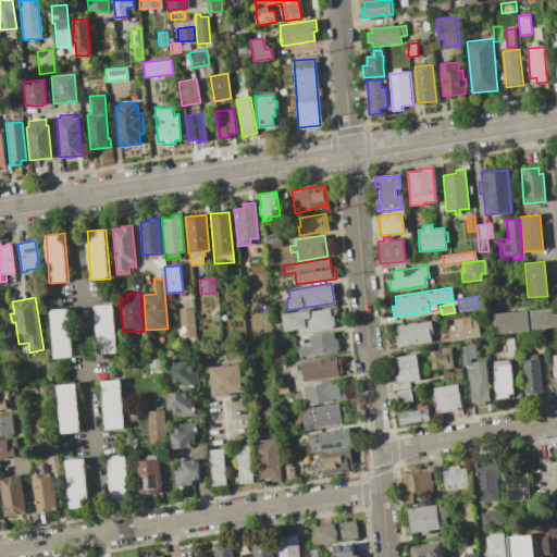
[(118,354),(114,305),(95,307),(99,355),(118,354)]
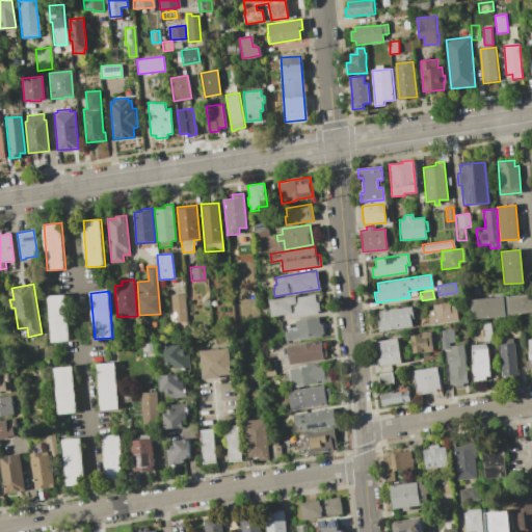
[(184,293),(186,320),(173,321),(169,295),(184,293)]
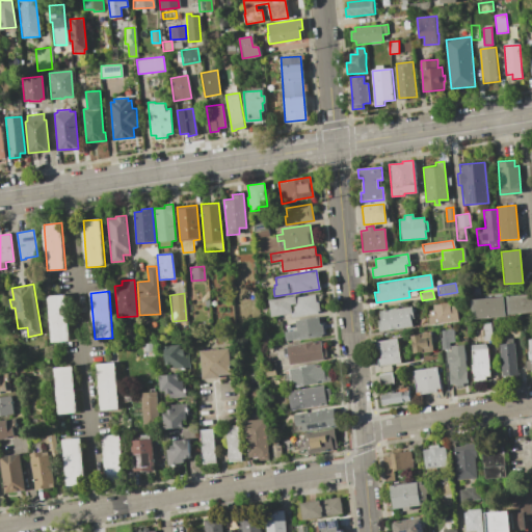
[(531,293),(531,312),(507,315),(505,296),(531,293)]
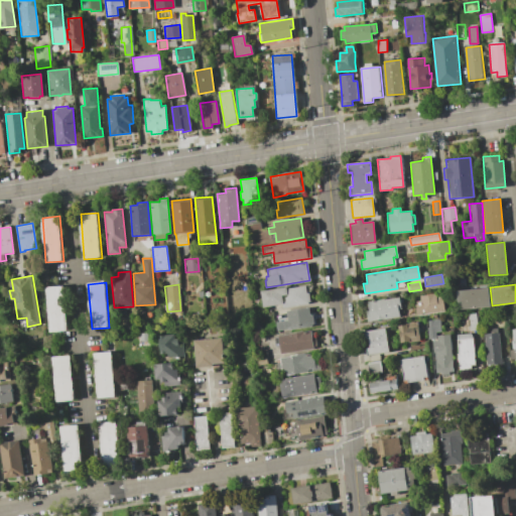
[(286,287),(286,288),(305,285),(306,293),(308,292),(309,301),(307,301),(308,303),(282,307),(282,303),(262,306),(260,291),(286,287)]
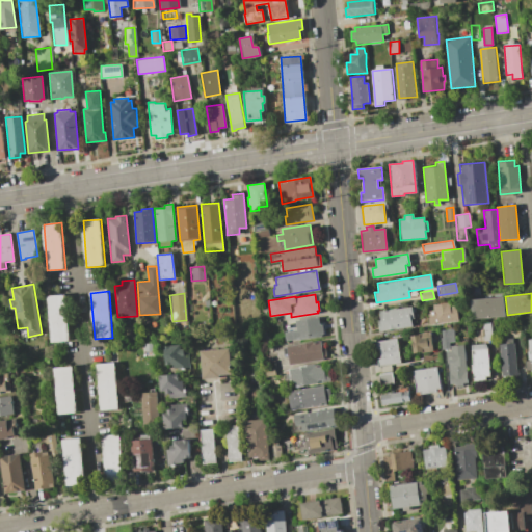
[(71,341),(67,295),(49,296),(52,343),(71,341)]
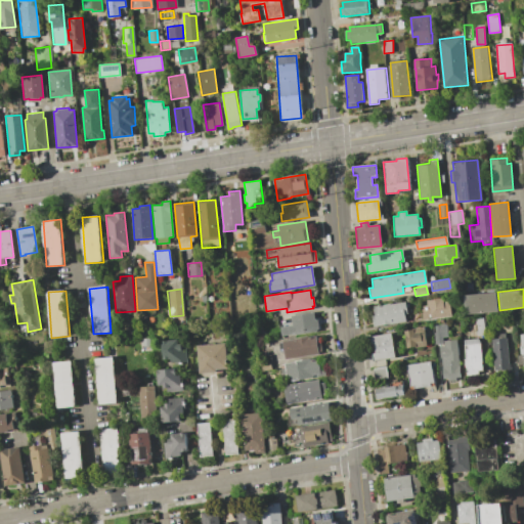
[(495,292),(496,310),(465,313),(464,295),(495,292)]
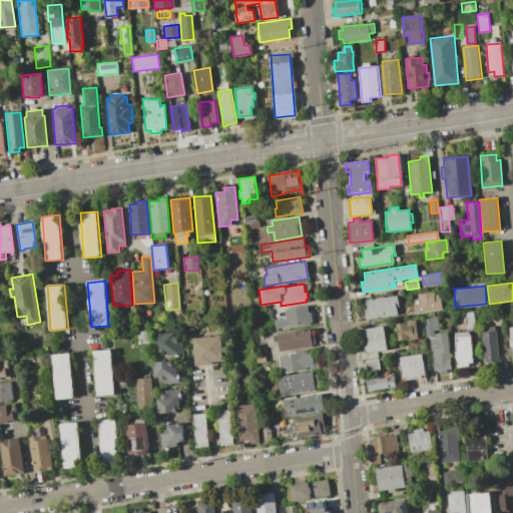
[(413,303),(413,300),(417,299),(417,295),(432,292),(433,296),(438,295),(441,309),(413,314),(411,303),(413,303)]
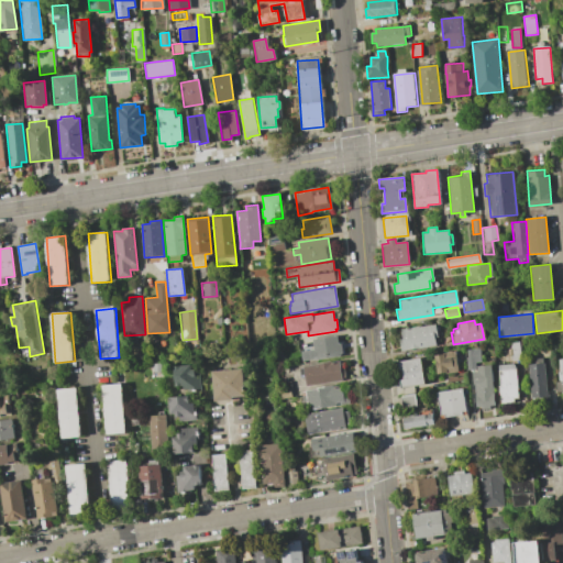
[(403,340),(400,330),(435,324),(438,337),(434,338),(435,345),(401,351),(399,340),(403,340)]
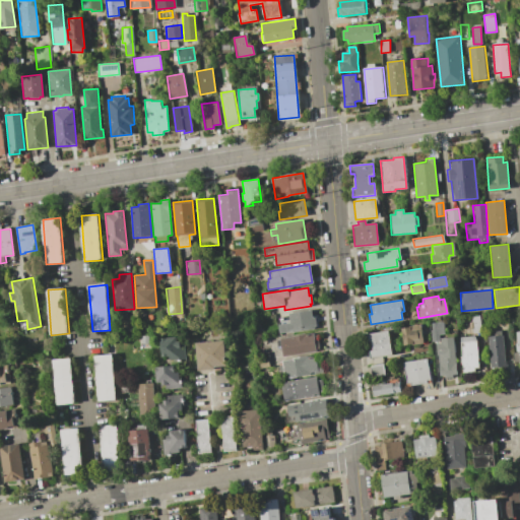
[(289,323),(288,313),(311,310),(312,317),(314,317),(316,327),(314,327),(314,328),(278,334),(277,325),(289,323)]
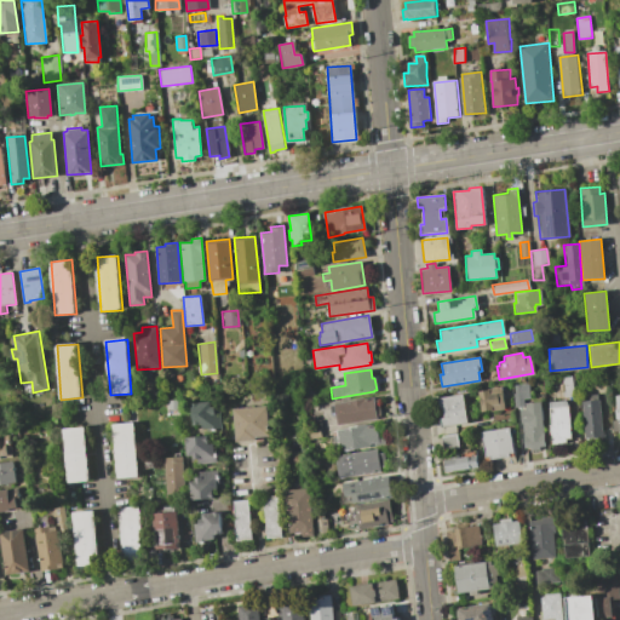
[(570,375),(572,396),(564,397),(562,377),(570,375)]
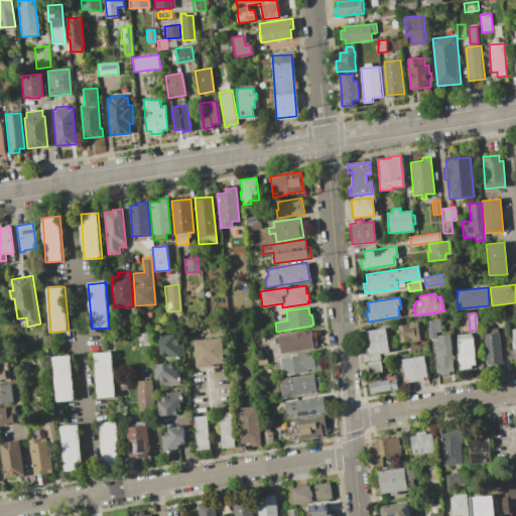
[(425,319),(439,318),(440,332),(434,332),(435,339),(427,339),(425,319)]
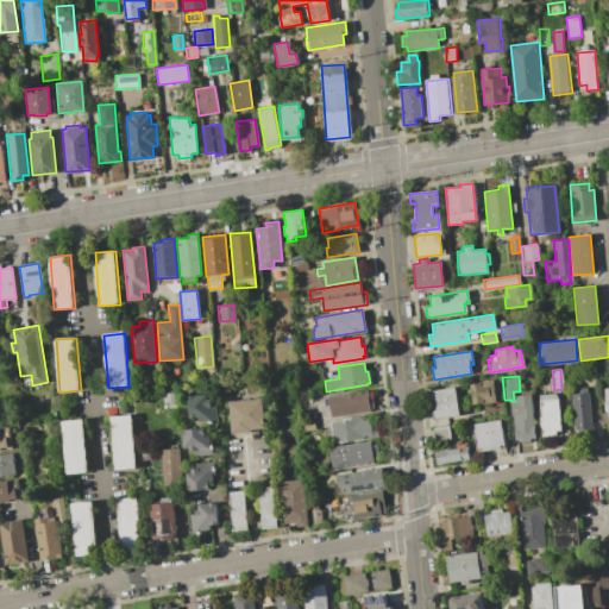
[(491,380),(495,401),(472,405),(469,383),(491,380)]
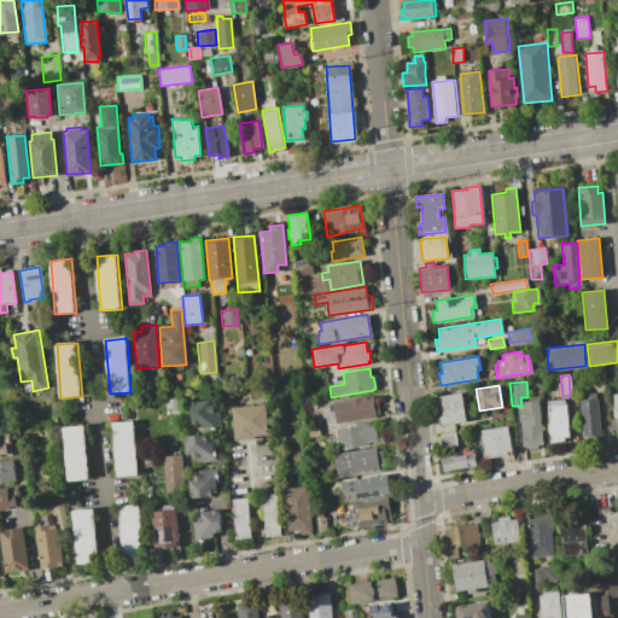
[(460,392),(465,421),(438,425),(437,417),(442,415),(441,404),(435,406),(433,397),(460,392)]
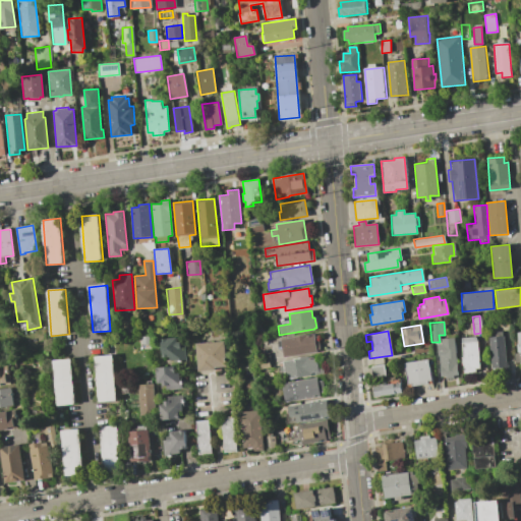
[(280,340),(280,339),(292,337),(291,336),(305,334),(306,335),(313,333),(313,335),(317,335),(320,348),(316,349),(316,352),(283,357),(281,347),(278,347),(277,341),(280,340)]
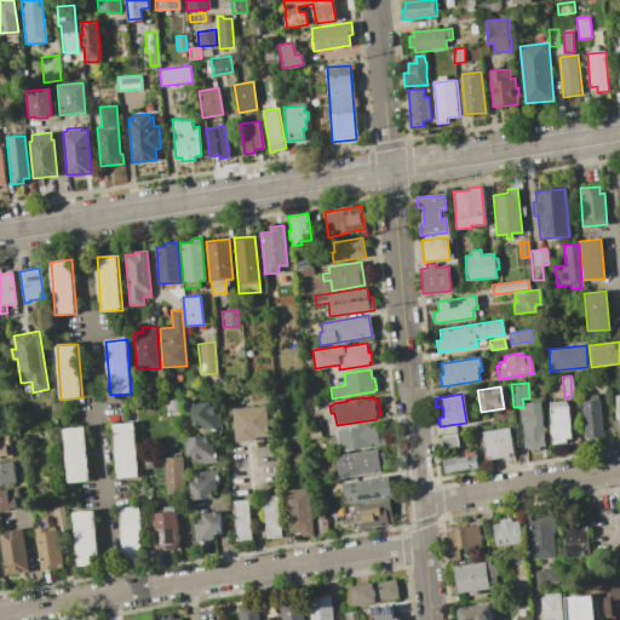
[(598,399),(602,436),(585,437),(581,401),(598,399)]
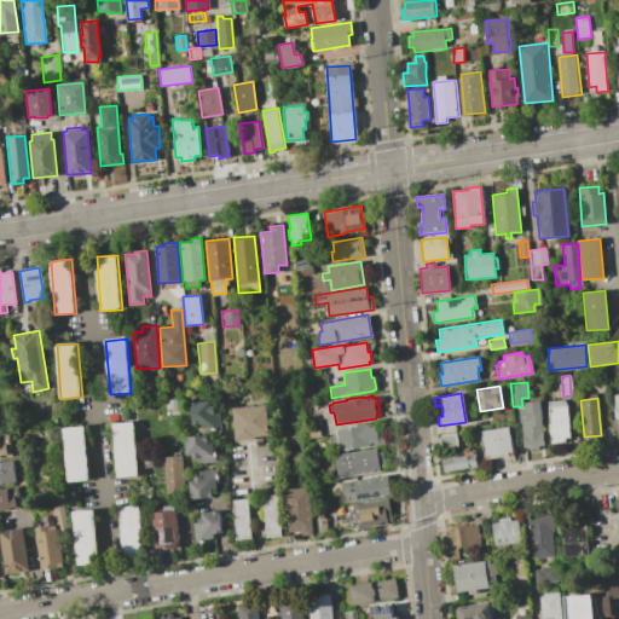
[(208,400),(208,406),(218,405),(220,427),(215,427),(215,429),(210,431),(210,428),(202,428),(201,422),(192,423),(190,403),(208,400)]
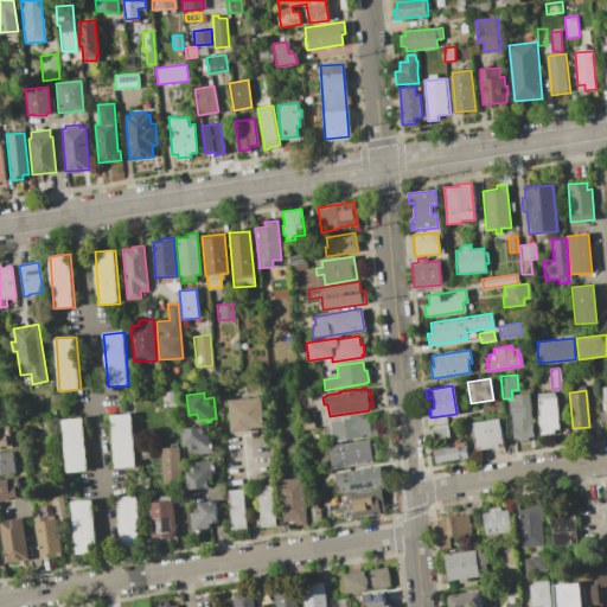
[(515,401),(515,395),(530,393),(531,416),(530,416),(532,436),(526,436),(526,440),(518,441),(518,438),(512,438),(510,401),(515,401)]
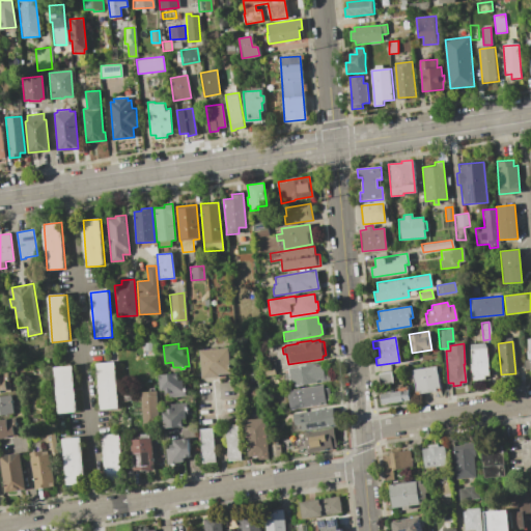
[(227,347),(230,373),(218,374),(219,376),(201,378),(198,351),(227,347)]
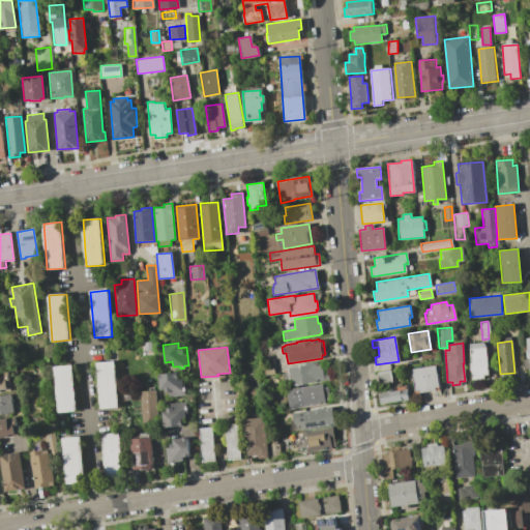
[(470,362),(469,348),(486,347),(487,374),(482,374),(483,378),(471,379),(470,371),(469,371),(468,363),(470,362)]
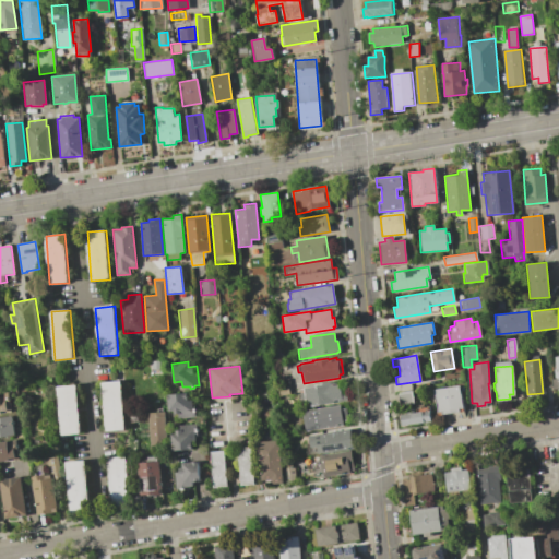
[(287,378),(288,385),(276,388),(275,380),(287,378)]
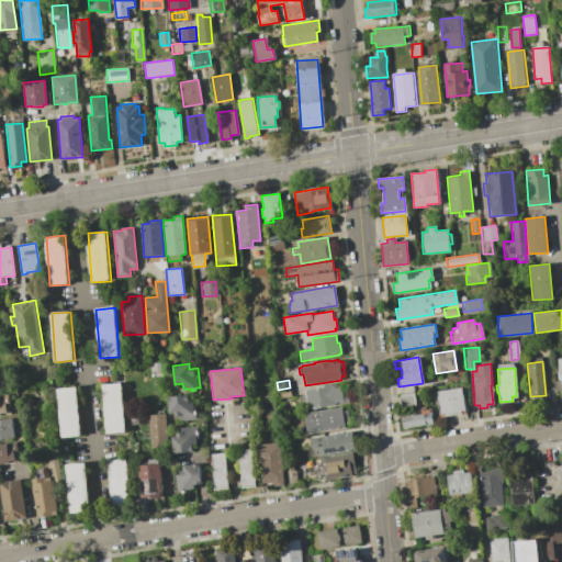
[(126,433),(122,383),(103,385),(107,434),(126,433)]
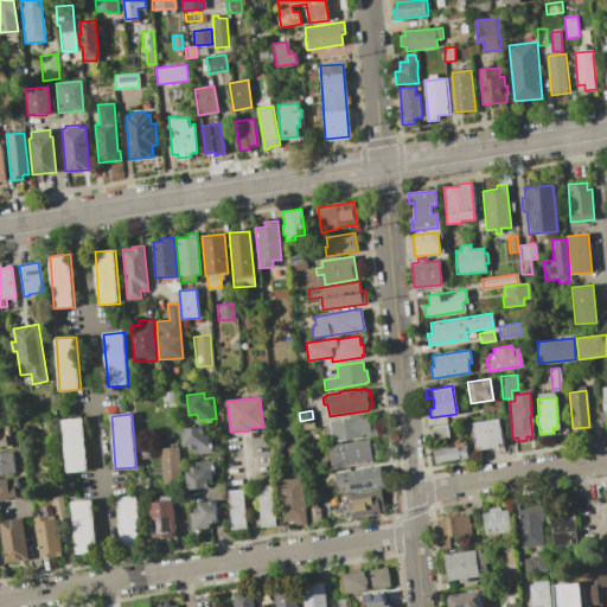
[(328,426),(328,421),(347,419),(347,417),(369,414),(370,421),(375,421),(377,434),(368,435),(366,433),(360,434),(362,438),(331,442),(331,438),(326,438),(325,427),(328,426)]
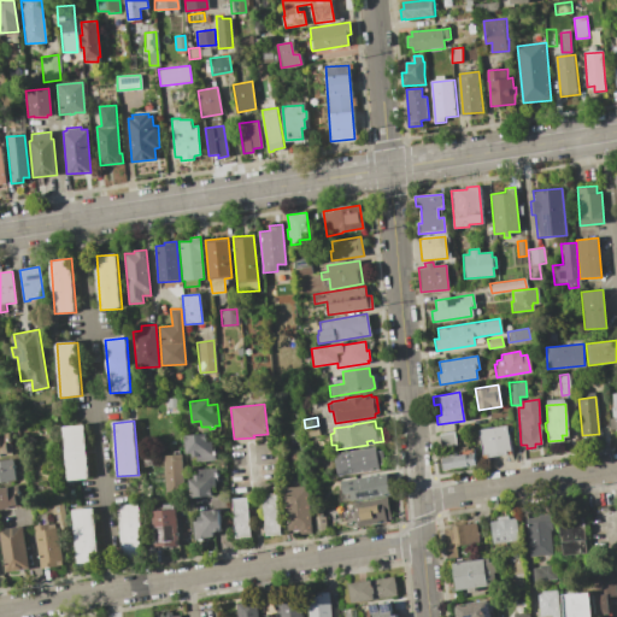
[(89,480),(86,425),(64,427),(69,481),(89,480)]
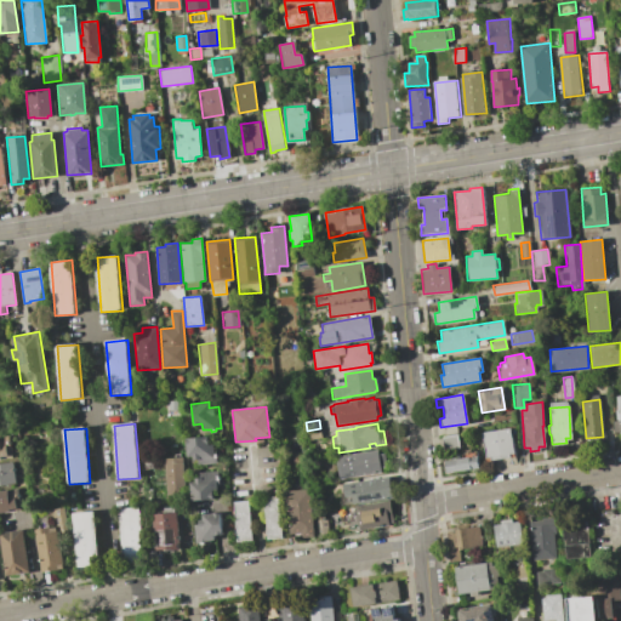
[(510,428),(513,453),(510,453),(510,456),(490,460),(489,456),(485,457),(482,433),(510,428)]
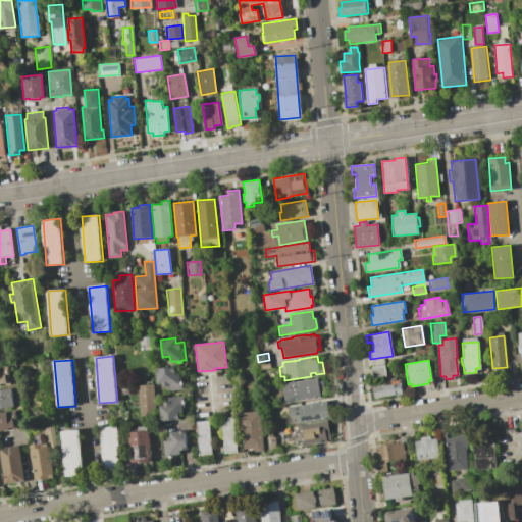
[(268,361),(269,368),(258,370),(257,363),(268,361)]
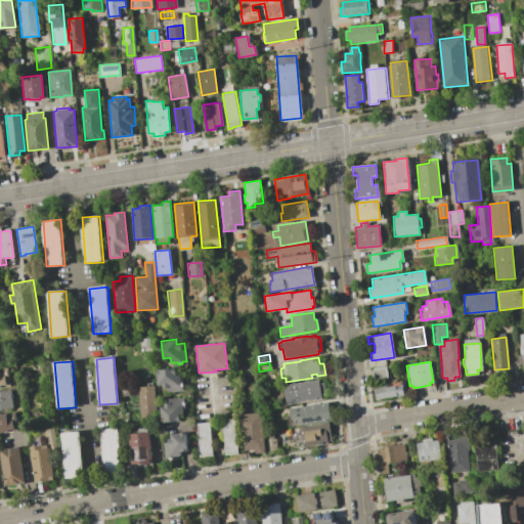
[(385,366),(387,379),(375,381),(373,368),(385,366)]
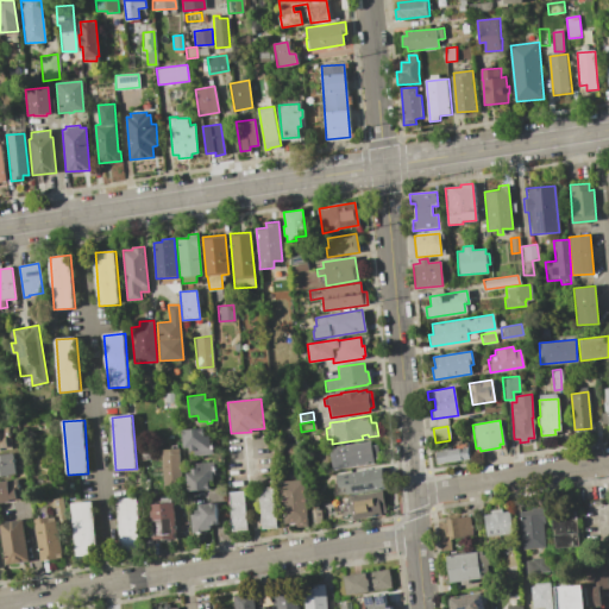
[(0,428),(8,428),(10,441),(6,441),(7,446),(0,446),(0,428)]
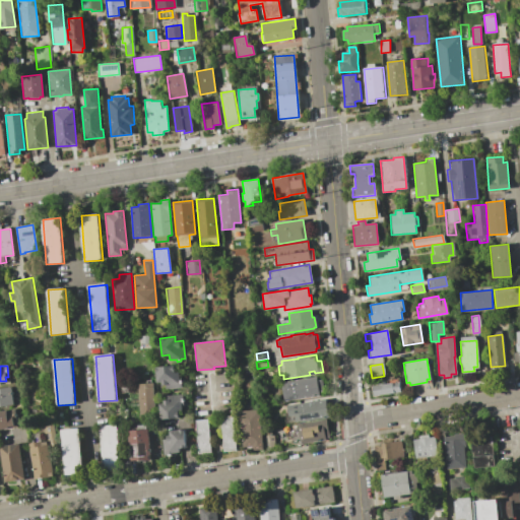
[(155,367),(173,366),(174,373),(180,372),(181,389),(163,390),(163,385),(160,385),(160,381),(155,382),(155,367)]
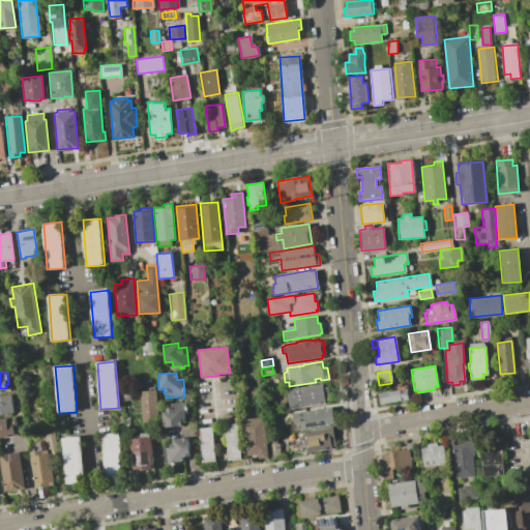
[(322,384),(322,387),(327,386),(329,399),(324,400),(325,403),(289,409),(286,389),(322,384)]
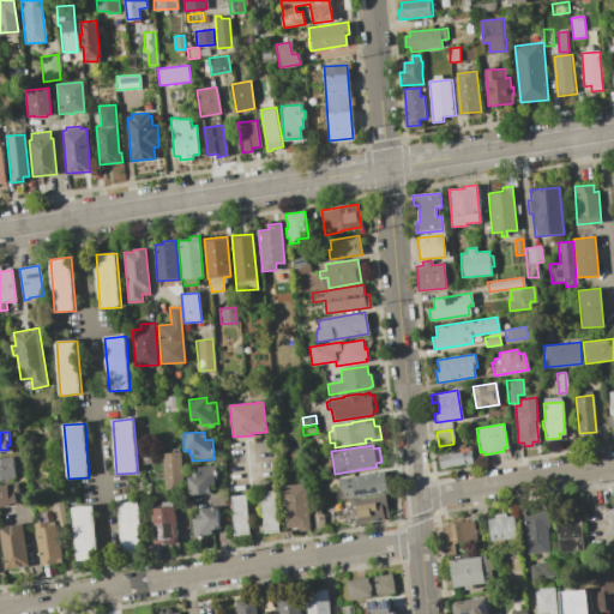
[(446,455),(445,450),(455,449),(455,452),(471,450),(473,462),(440,467),(439,456),(446,455)]
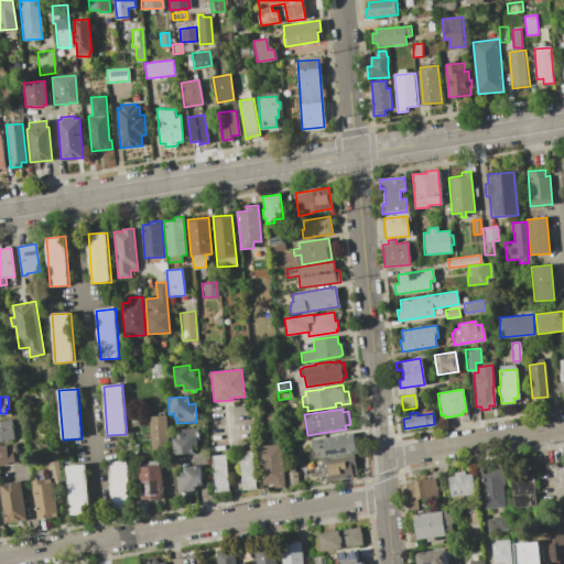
[(141,413),(141,425),(132,425),(131,414),(141,413)]
